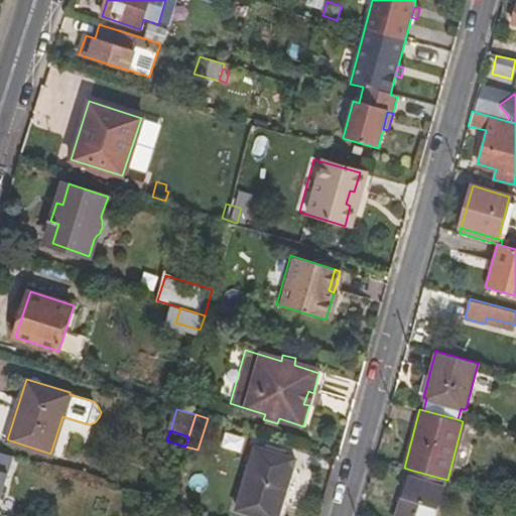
[(248,515),(272,515),(289,459),(247,446),(229,510),(248,515)]
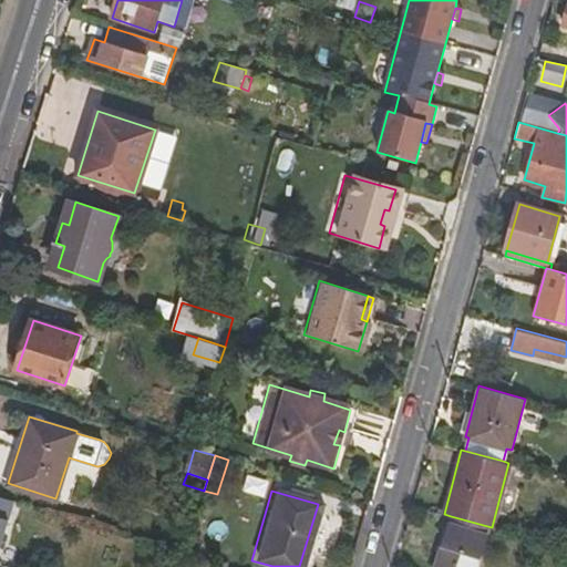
[(485,534),(487,526),(451,516),(449,524),(485,534)]
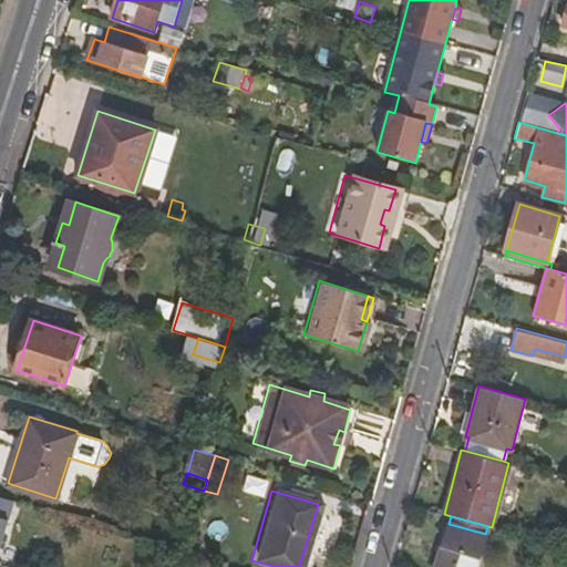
[(0,565),(13,522),(0,517),(0,565)]
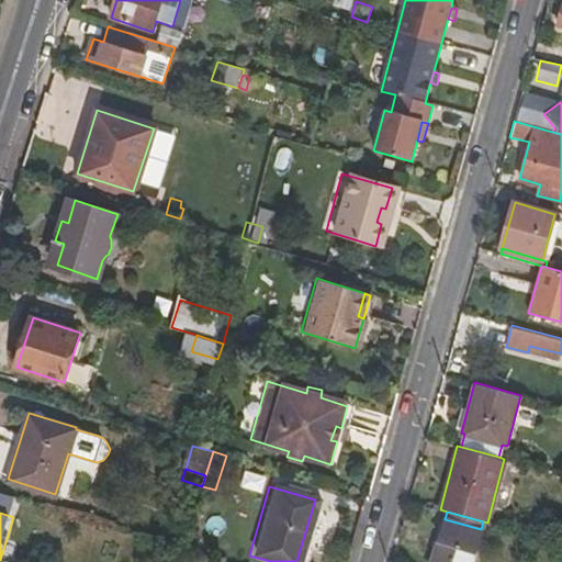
[(471,561),(481,529),(445,519),(431,561),(471,561)]
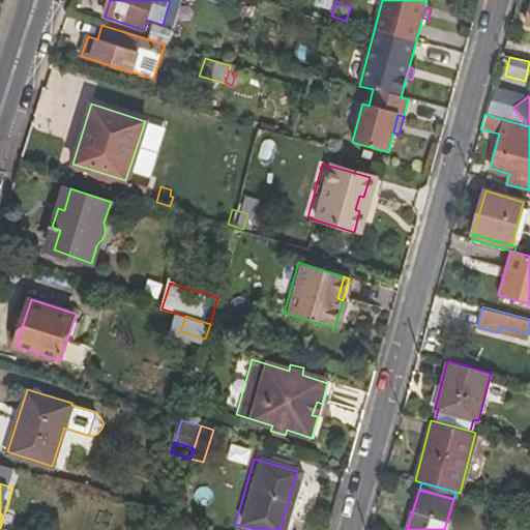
All buildings are outlined.
